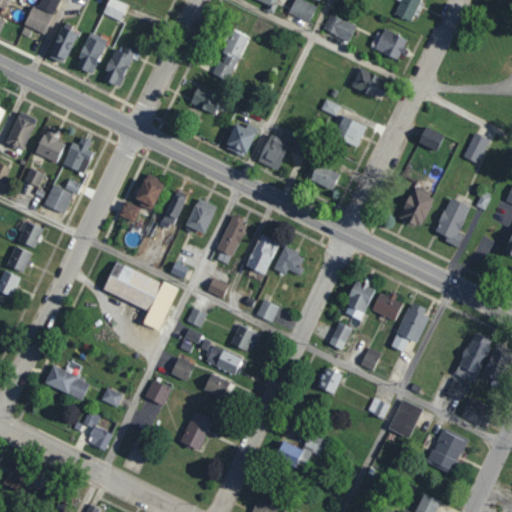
[(53,14),(59,0),(40,0),(37,6),(53,14)]
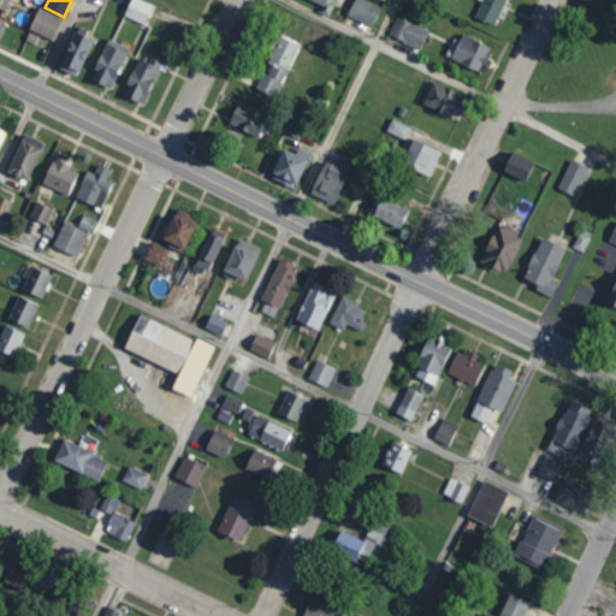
[(130,0),(124,16),(144,24),(153,4),(143,0),(130,0)]
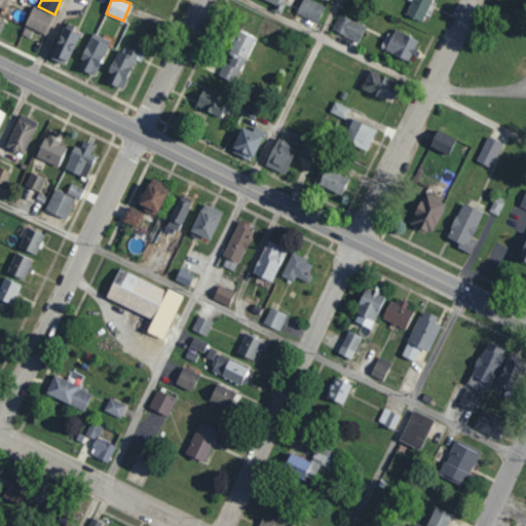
[(272,10),(279,13),(285,0),(268,0),(275,3),(272,10)]
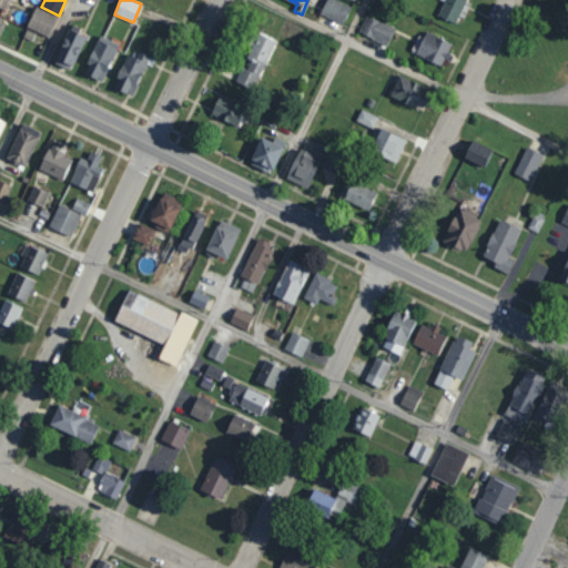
[(326,0),(321,14),(343,24),(352,7),(336,0),(326,0)]
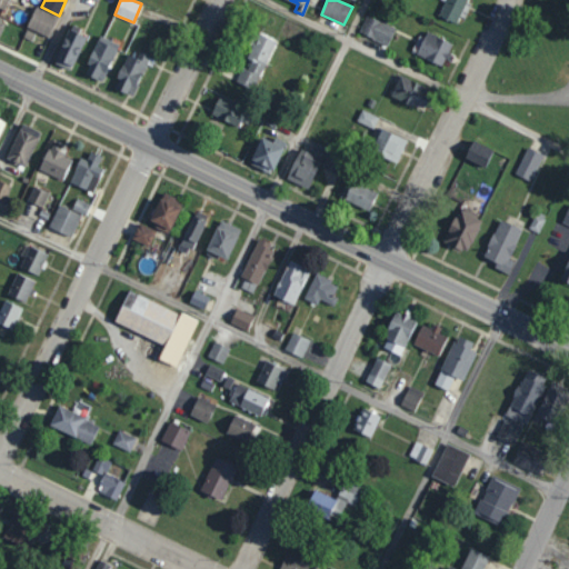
[(446,0),(439,15),(457,22),(467,0),(446,0)]
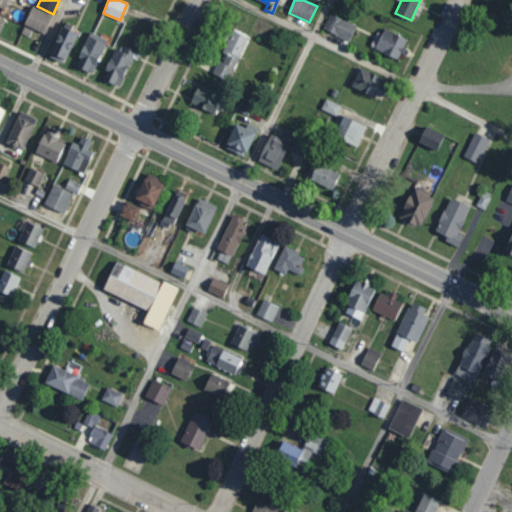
[(24,26),(45,33),(52,14),(31,7),(24,26)]
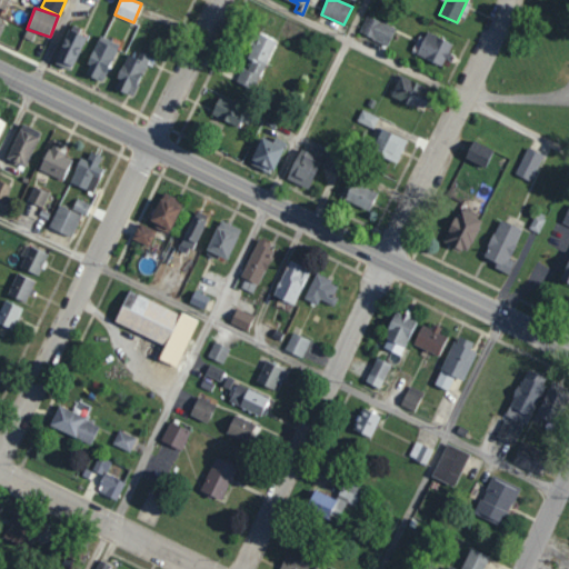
[(396,29),(368,15),(359,32),(387,47),(396,29)]
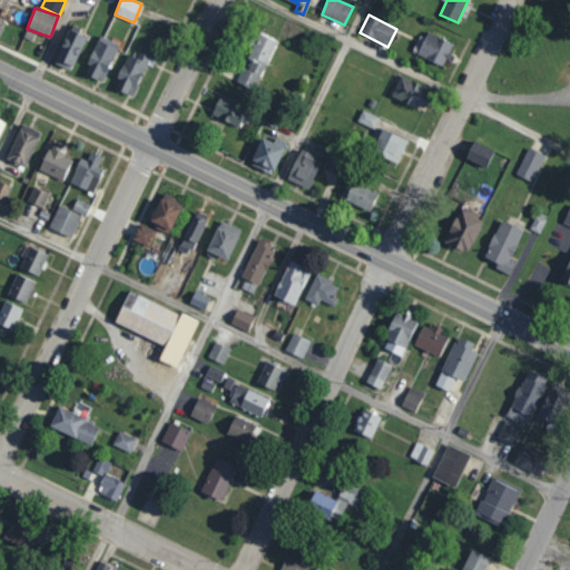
[(55,64),(72,70),(86,36),(68,29),(55,64)]
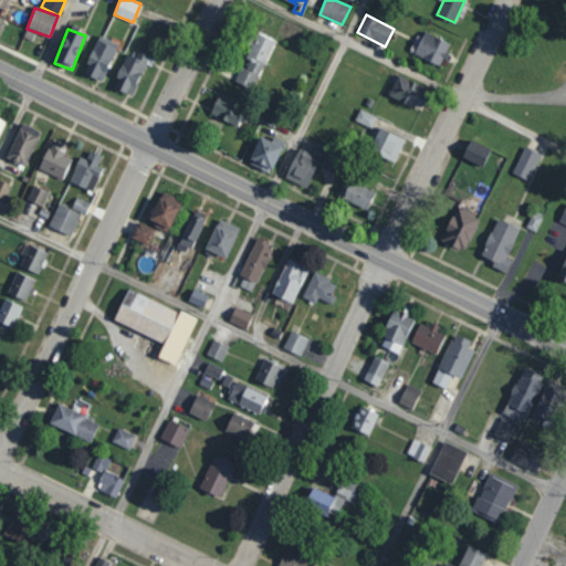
[(450,40),(419,31),(412,54),(443,63),(450,40)]
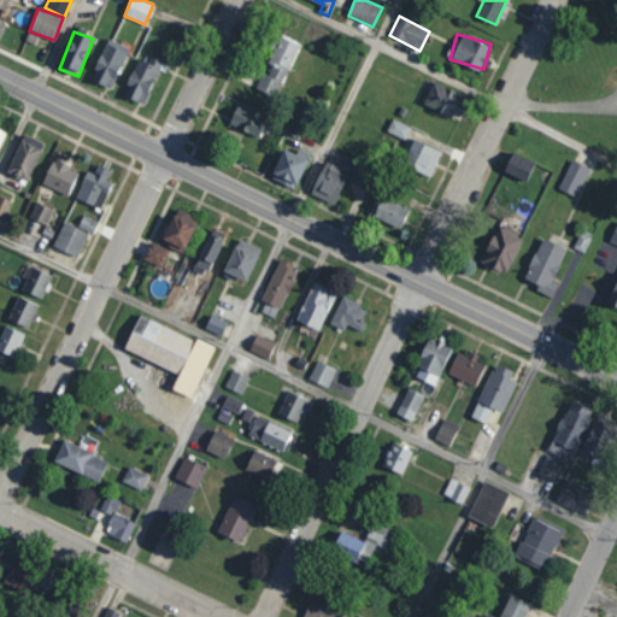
[(300,45),(280,35),(268,63),(272,65),(268,76),(263,74),(256,88),(275,98),(300,45)]
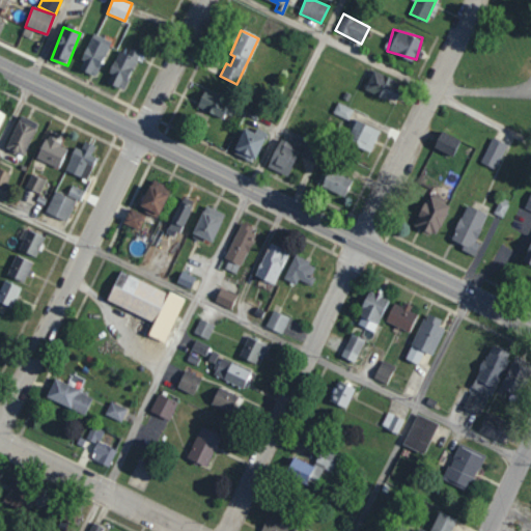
[(79,68),(95,76),(110,40),(93,33),(79,68)]
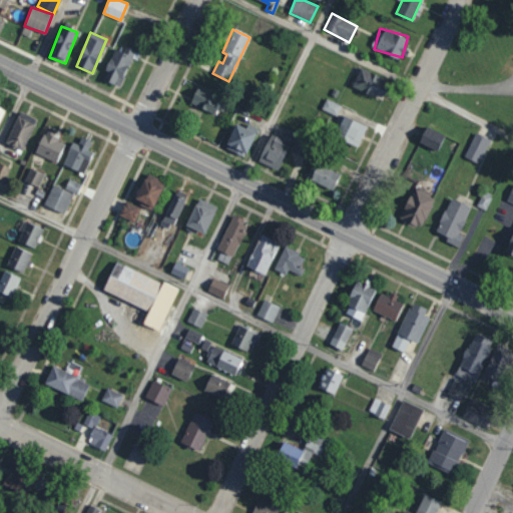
[(122,52),(116,49),(102,78),(119,86),(132,58),(137,60),(140,52),(125,45),(122,52)]
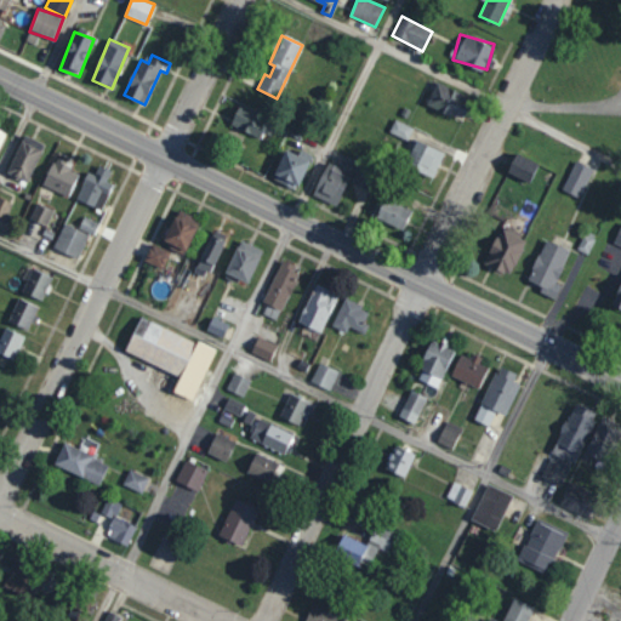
[(472,98),(437,83),(426,104),(462,120),(472,98)]
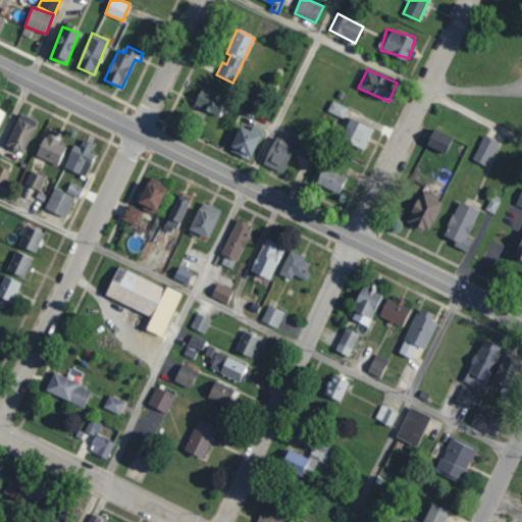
[(194,104),(219,116),(226,101),(201,89),(194,104)]
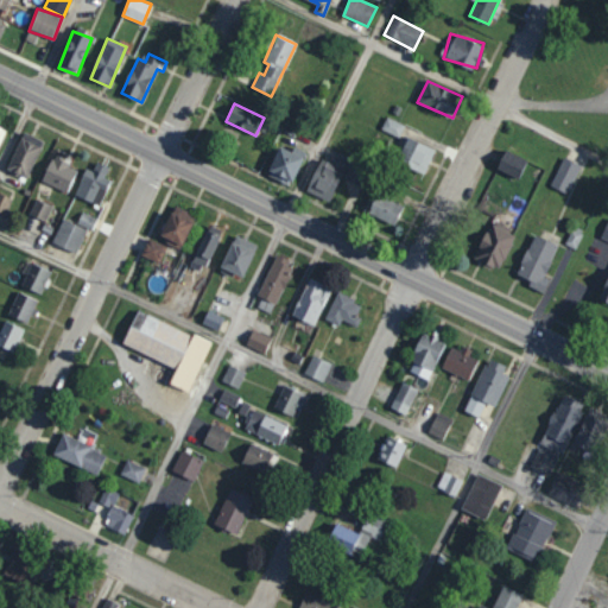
[(381,131),(400,137),(404,125),(386,118),(381,131)]
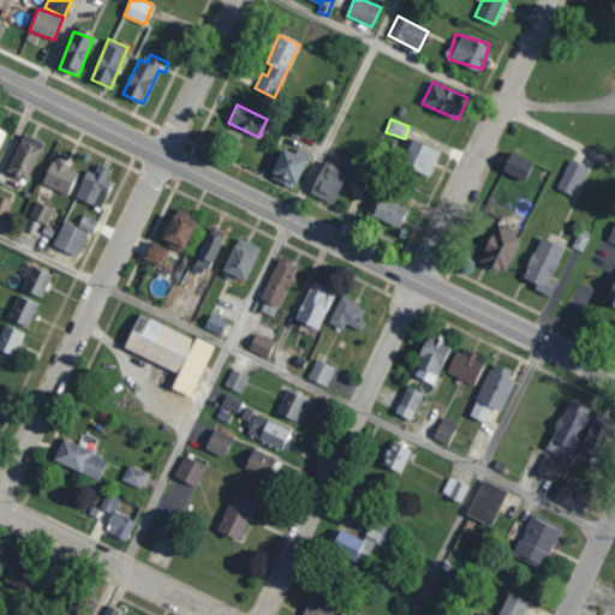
[(27,180),(45,143),(24,133),(6,171),(27,180)]
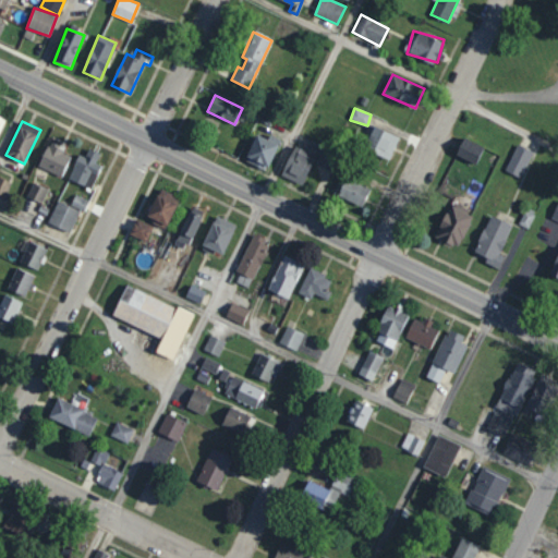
[(391,158),(399,135),(372,126),(364,149),(391,158)]
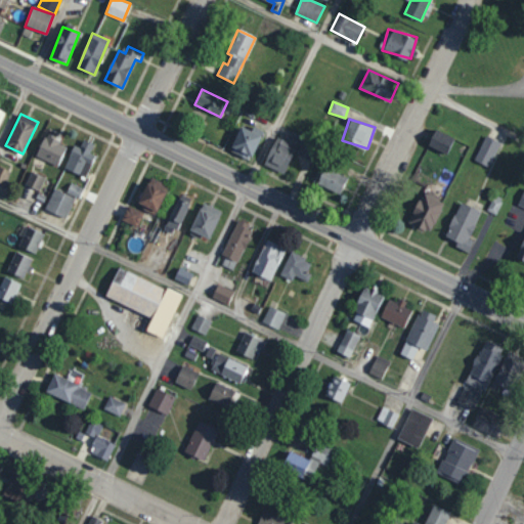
[(251,160),(264,131),(253,126),(252,130),(242,126),(230,150),(251,160)]
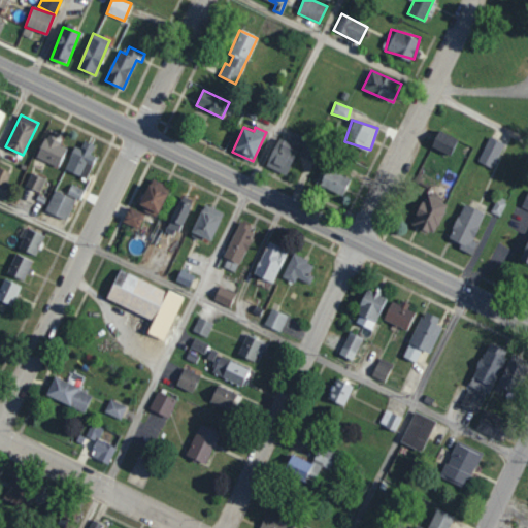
[(451,155),(458,138),(438,130),(431,146),(451,155)]
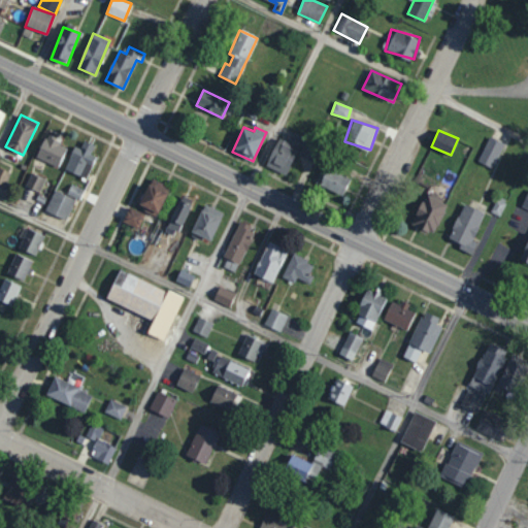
[(60,144),(62,139),(46,133),(37,159),(59,166),(66,147),(60,144)]
